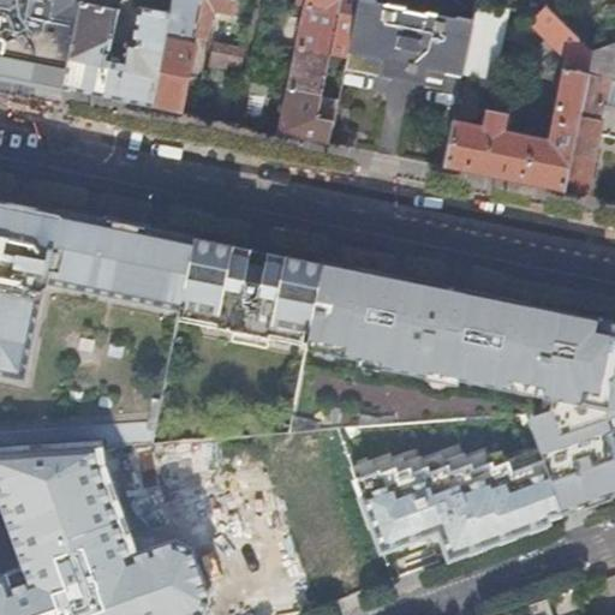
[(0,0),(0,75),(63,88),(81,1),(72,0),(0,0)]
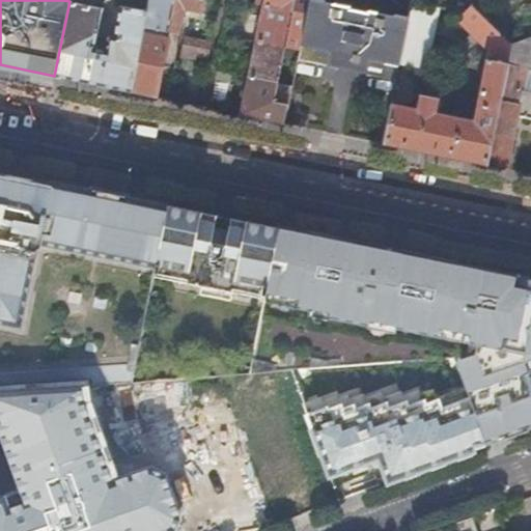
[(168,32),(178,34),(185,6),(202,9),(204,0),(149,0),(147,12),(144,25),(166,30),(169,30),(168,32)]
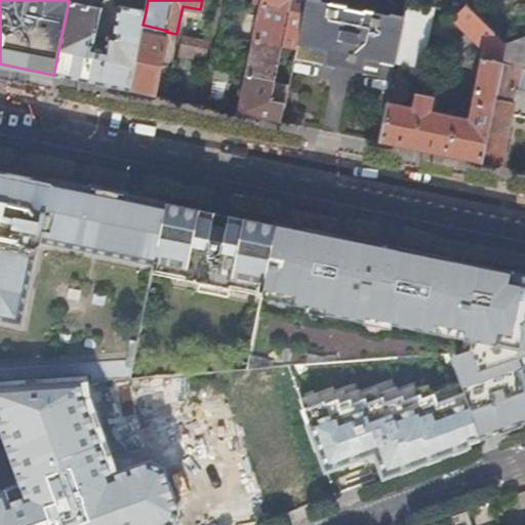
[(263,0),(261,5),(290,10),(292,0),(263,0)]
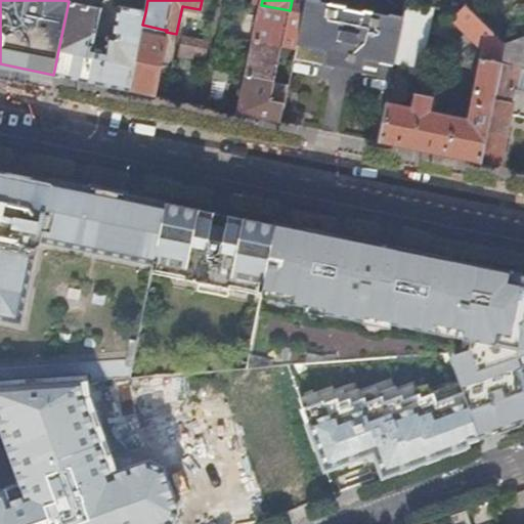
[(294,57),(393,78),(395,67),(396,62),(404,25),(309,0),(305,0),(303,13),(296,48),(294,57)]
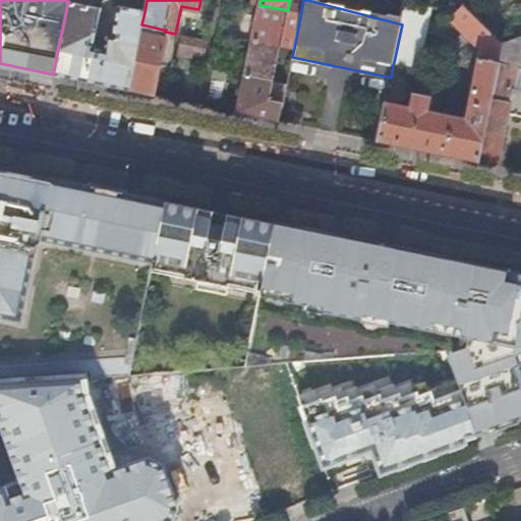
[(53,74),(128,90),(141,24),(145,12),(120,7),(114,35),(109,34),(105,51),(93,49),(101,8),(68,1),(53,74)]
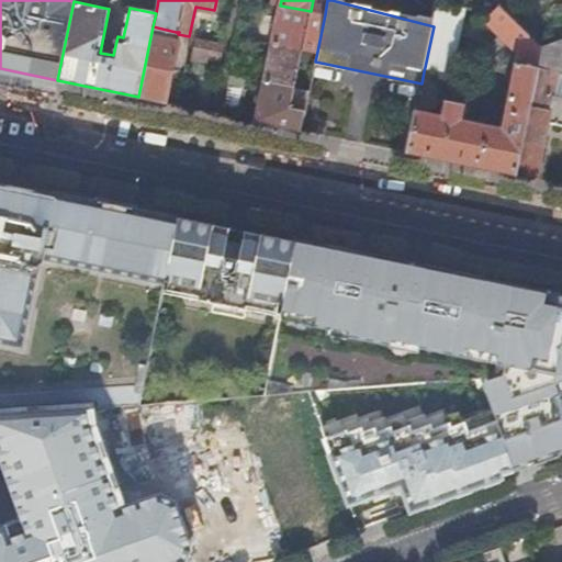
[(434,26),(425,67),(452,72),(467,9),(438,2),(434,26)]
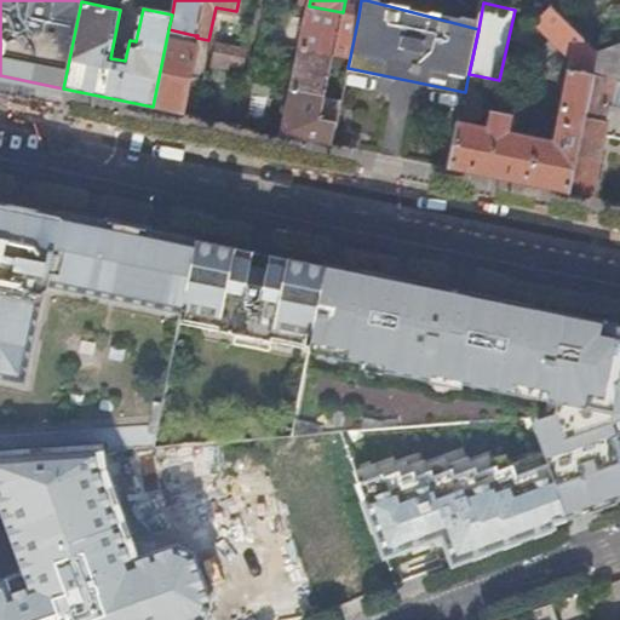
[(451,166),(570,190),(593,73),(598,50),(551,4),(535,21),(572,58),(555,141),(510,132),(514,114),(492,109),(488,127),(459,121),(451,166)]
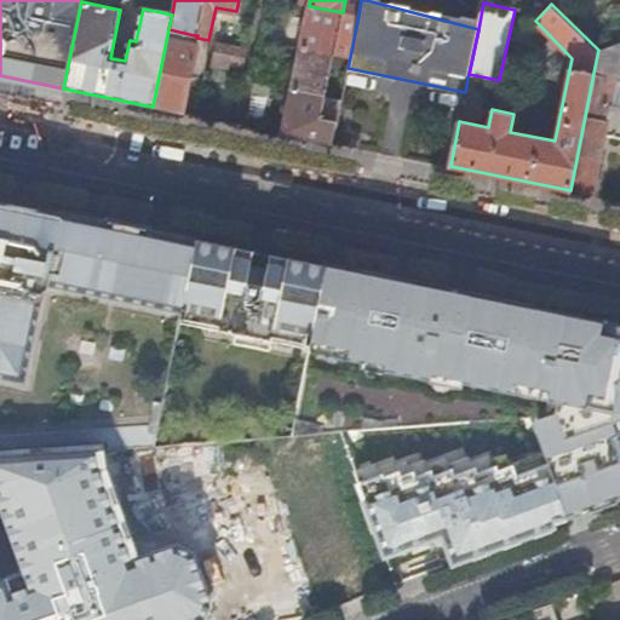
[(334,55),(350,57),(359,16),(343,12),(309,6),(300,47),(334,55)]
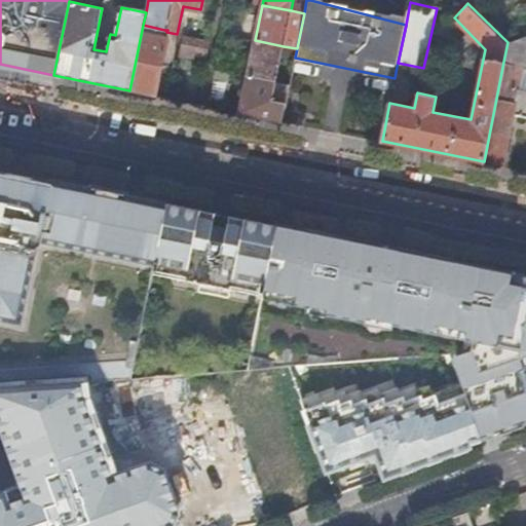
[(129,90),(154,96),(167,36),(163,35),(164,30),(143,25),(129,90)]
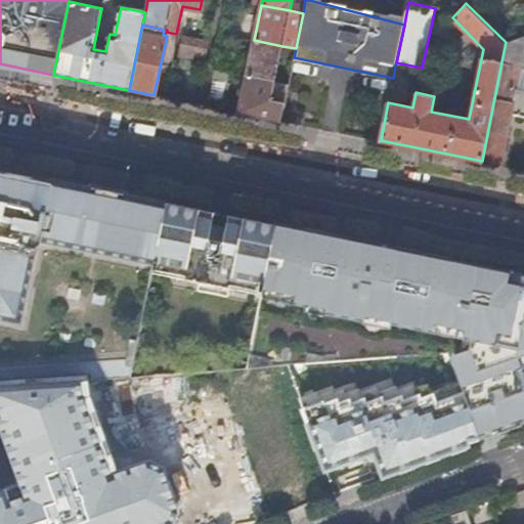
[(193,57),(194,53),(199,38),(184,35),(180,55),(193,57)]
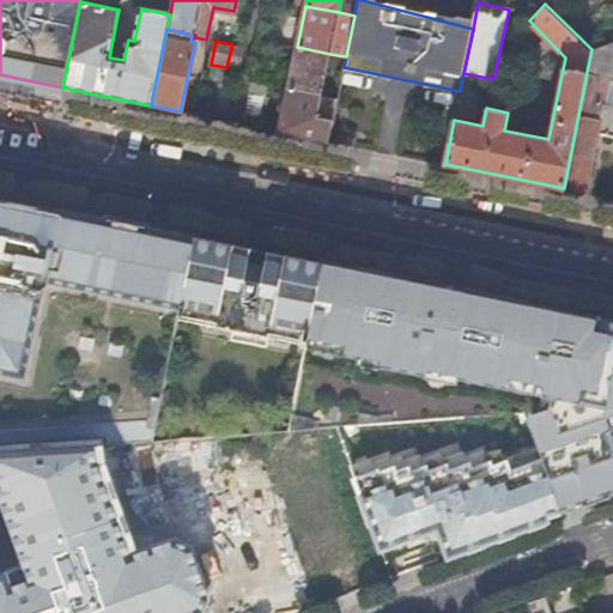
[(607,78),(612,78),(612,41),(592,49),(587,72),(607,76),(607,78)]
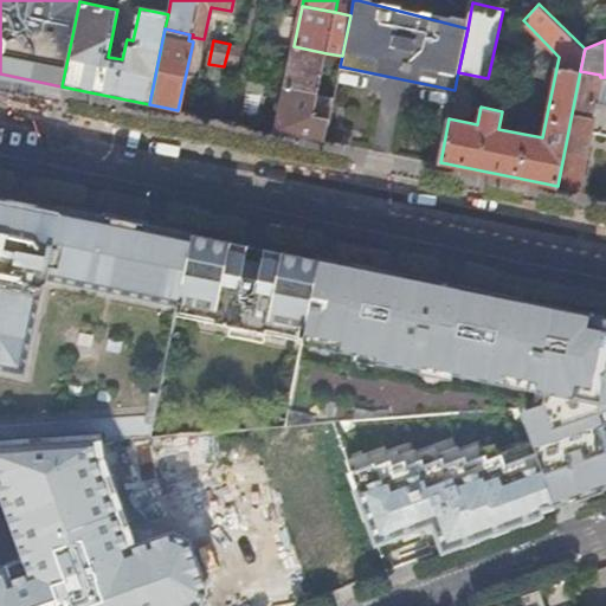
[(225,62),(238,64),(242,46),(230,44),(225,62)]
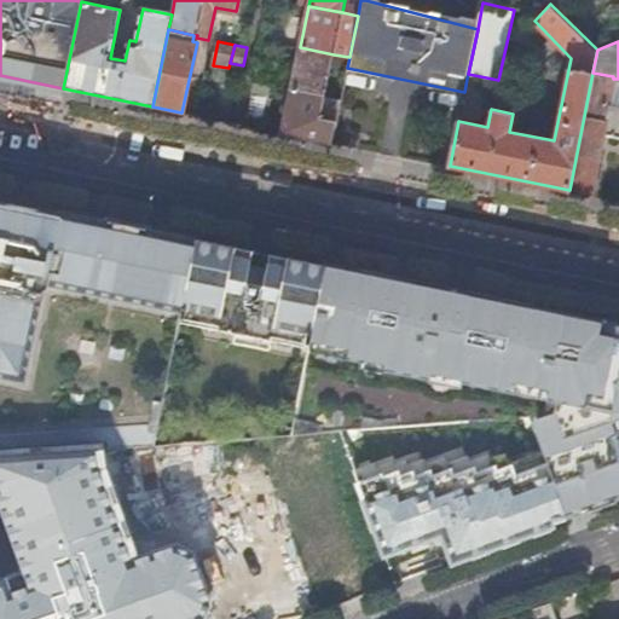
[(325,96),(334,55),(300,47),(291,88),(325,96)]
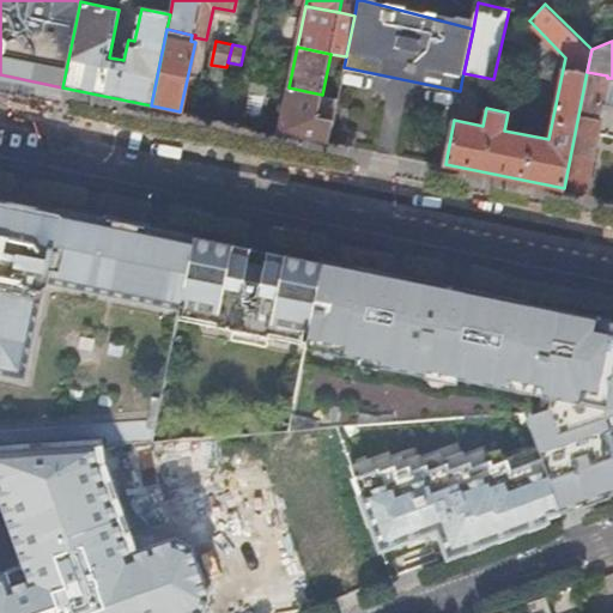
[(598,132),(612,134),(612,78),(607,78),(607,76),(587,72),(564,188),(586,193),(598,132)]
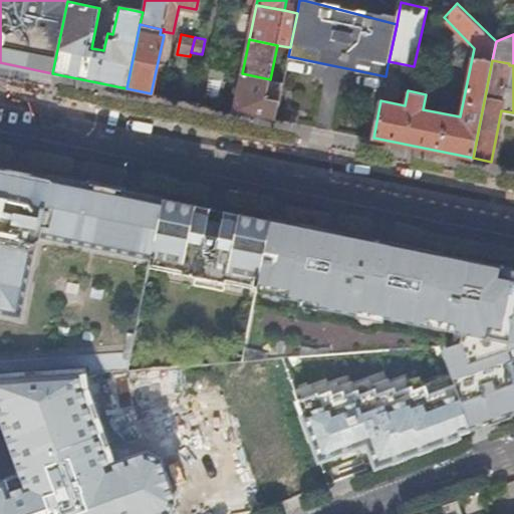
[(234,109),(275,118),(283,81),(270,79),(242,73),(234,109)]
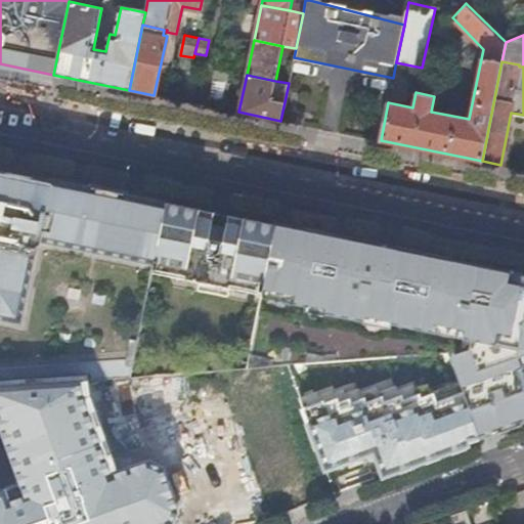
[(39,242),(154,263),(166,203),(16,173),(0,169),(0,321),(23,326),(39,242)]
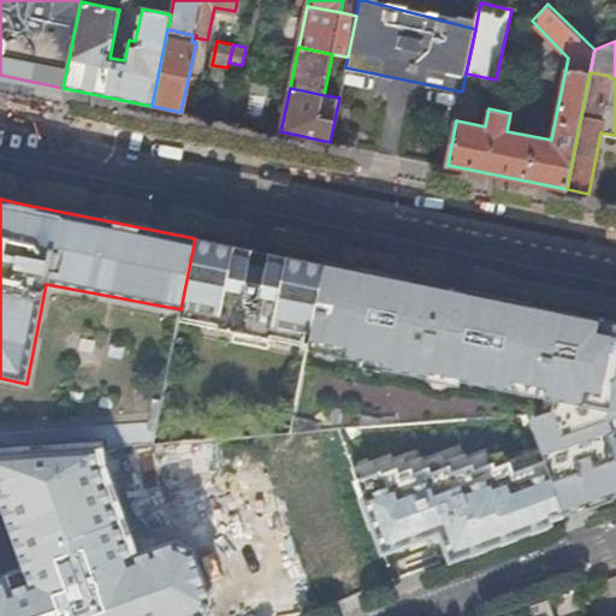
[(312,335),(325,266),(266,254),(264,268),(248,265),(250,250),(241,248),(226,246),(195,238),(181,309),(178,321),(308,347),(309,341),(311,335),(312,335)]
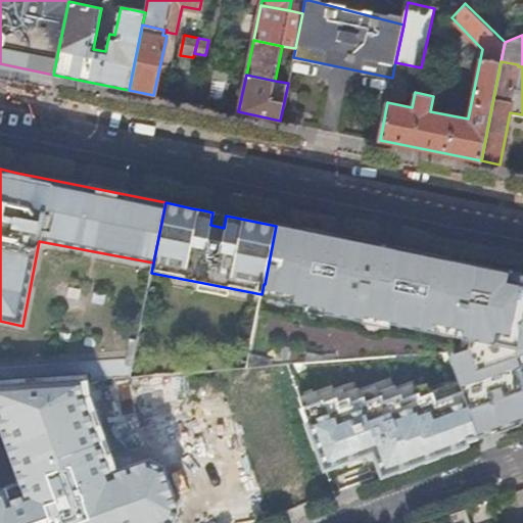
[(454,370),(479,439),(522,423),(522,375),(522,372),(522,371),(522,276),(377,246),(276,226),(265,284),(264,284),(263,289),(295,295),(293,301),(325,307),(324,312),(363,320),(364,316),(430,329),(431,323),(457,328),(461,332),(464,329),(470,336),(467,349),(459,351),(462,361),(452,364),(454,370)]
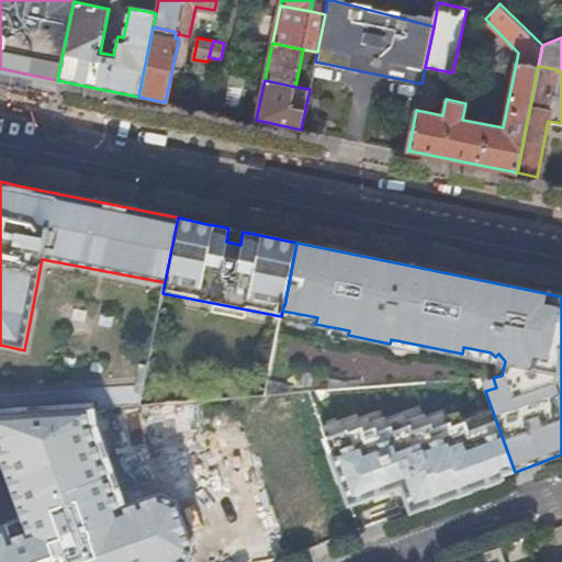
[(0,414),(25,413),(43,412),(54,411),(67,409),(81,408),(141,404),(163,293),(165,282),(42,259),(24,350),(0,345),(0,414)]
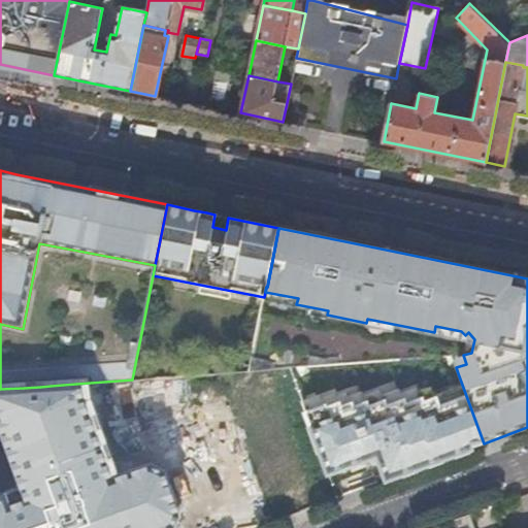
[(456,367),(453,357),(442,358),(444,378),(447,377),(458,373),(456,367)]
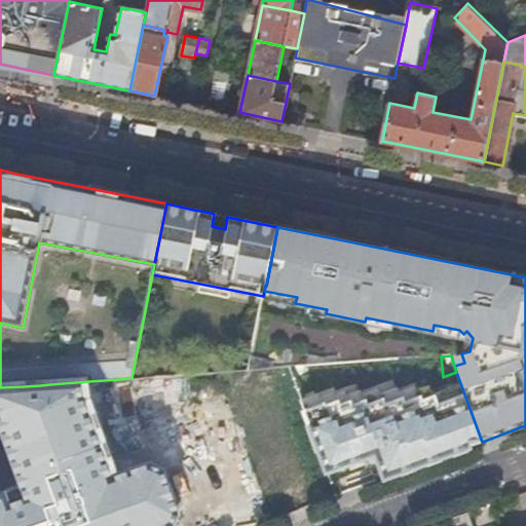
[(441,357),(398,360),(408,389),(425,383),(433,403),(452,396),(445,376),(443,377),(441,357)]
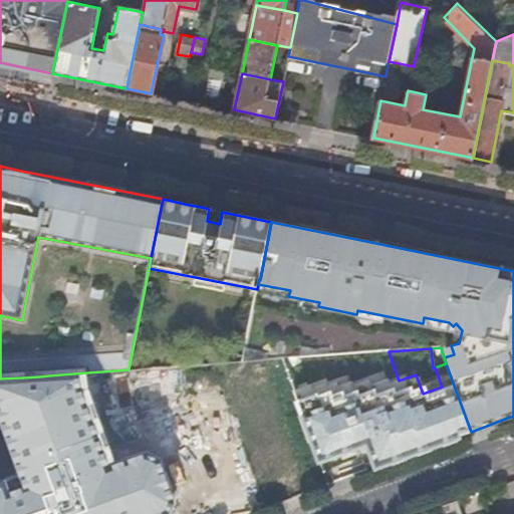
[(190,397),(179,365),(151,367),(151,370),(85,375),(87,401),(136,399),(161,407),(190,397)]
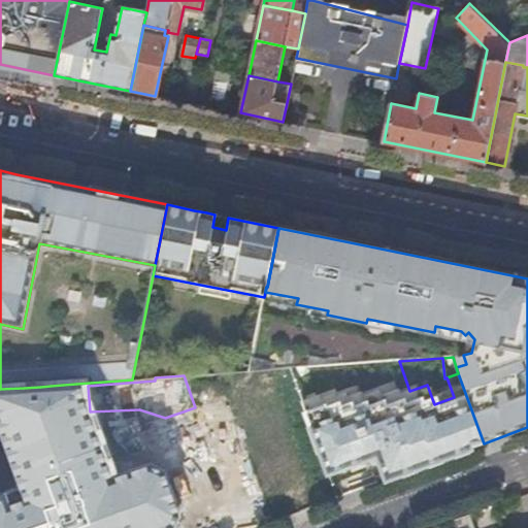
[(261,439),(298,430),(286,380),(249,389),(261,439)]
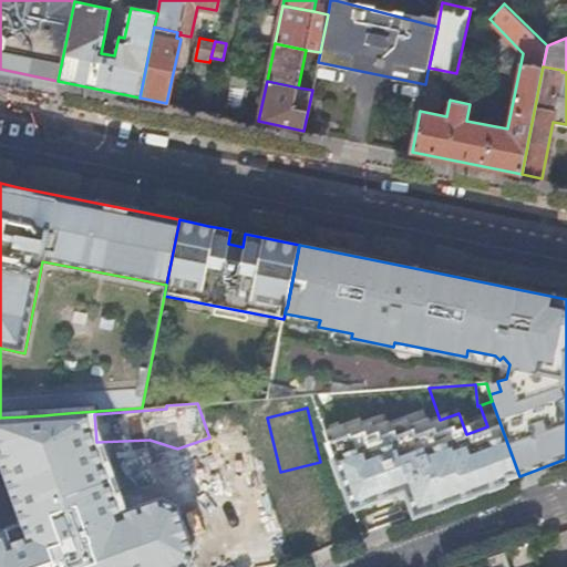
[(69,423),(68,413),(54,414),(43,415),(44,426),(69,423)]
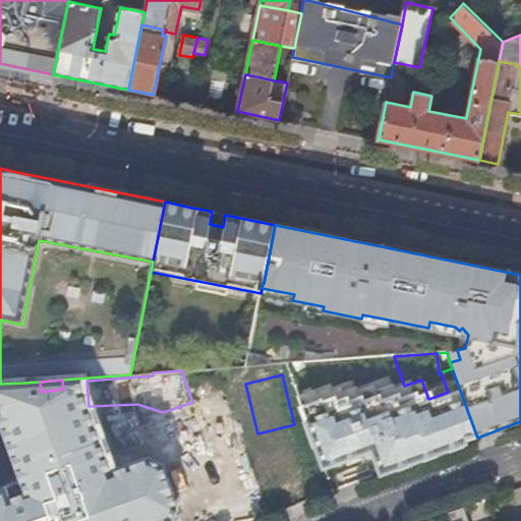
[(41,392),(40,382),(23,383),(27,393),(41,392)]
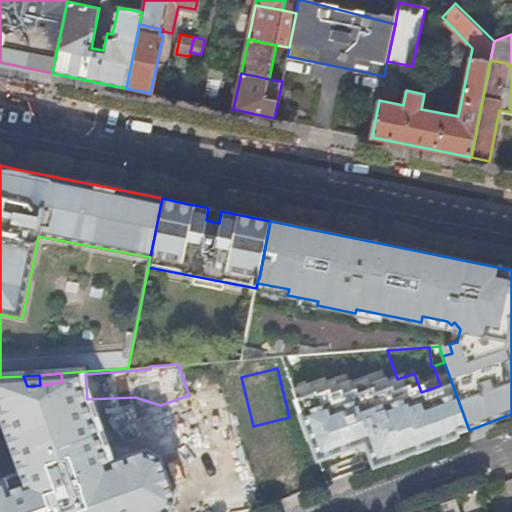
[(27,386),(23,376),(0,377),(0,386),(7,387),(8,401),(32,400),(27,386)]
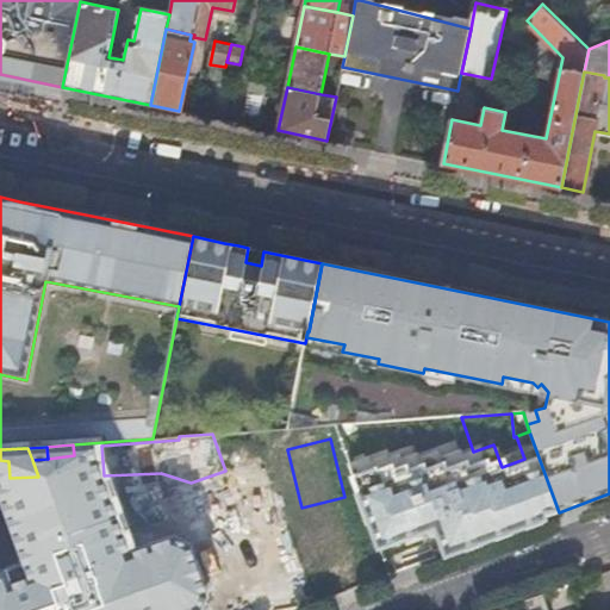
[(503,533),(518,527),(508,496),(491,502),(503,533)]
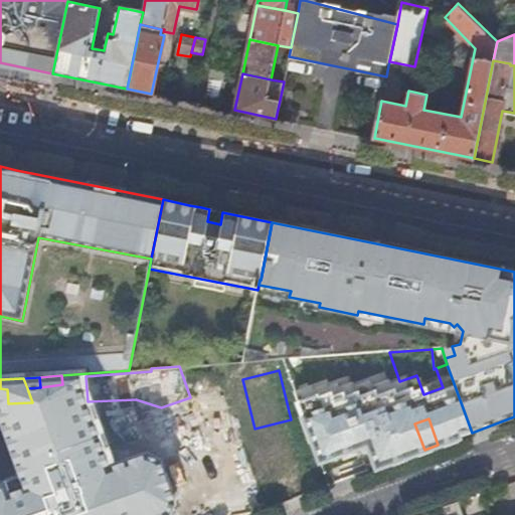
[(116,485),(126,514),(130,514),(141,511),(142,514),(193,496),(176,448),(153,456),(157,468),(129,478),(130,481),(116,485)]
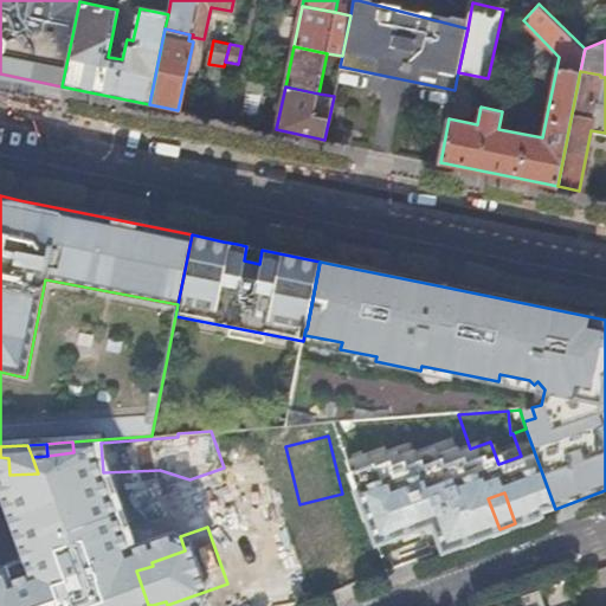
[(148,605),(136,571),(133,562),(77,582),(84,605),(148,605)]
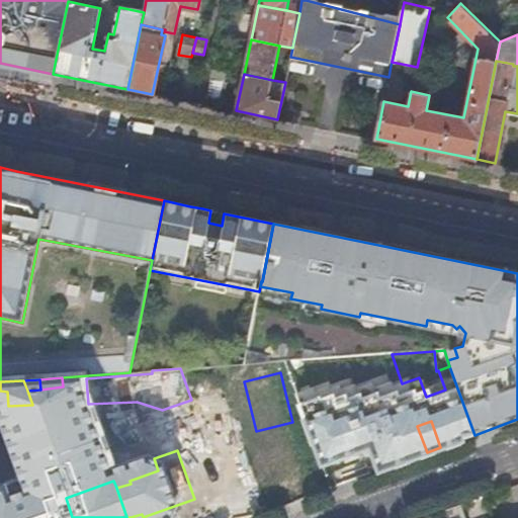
[(72,517),(66,498),(62,488),(25,501),(30,516),(24,517),(72,517)]
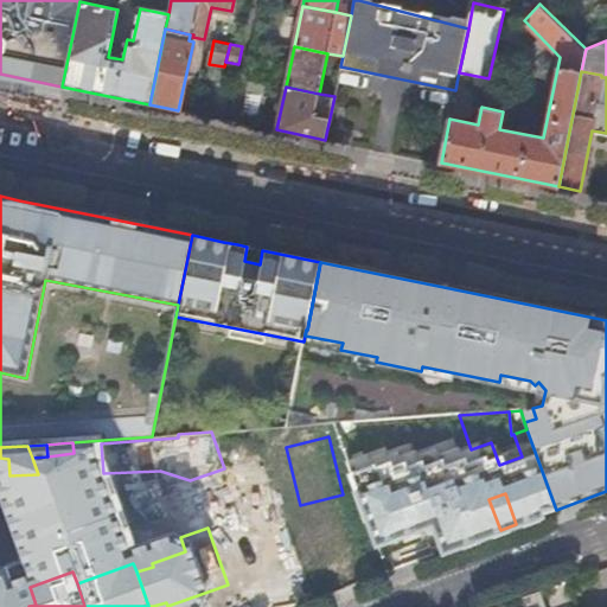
[(18,592),(23,606),(29,606),(36,605),(30,587),(18,592)]
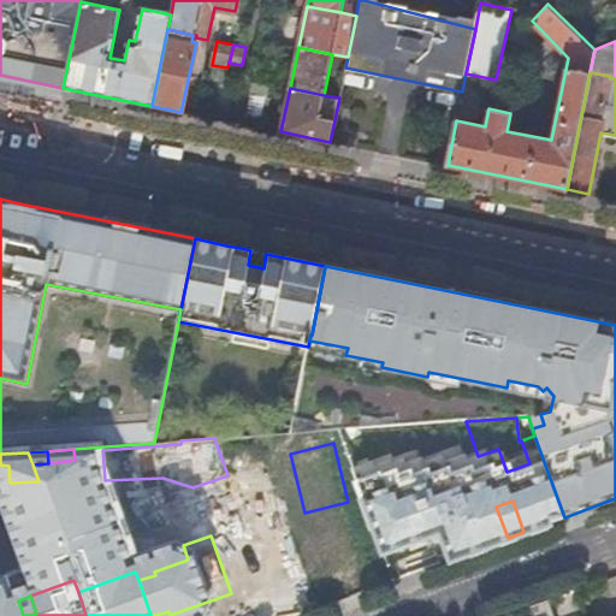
[(554,615),(548,599),(531,605),(534,615),(554,615)]
